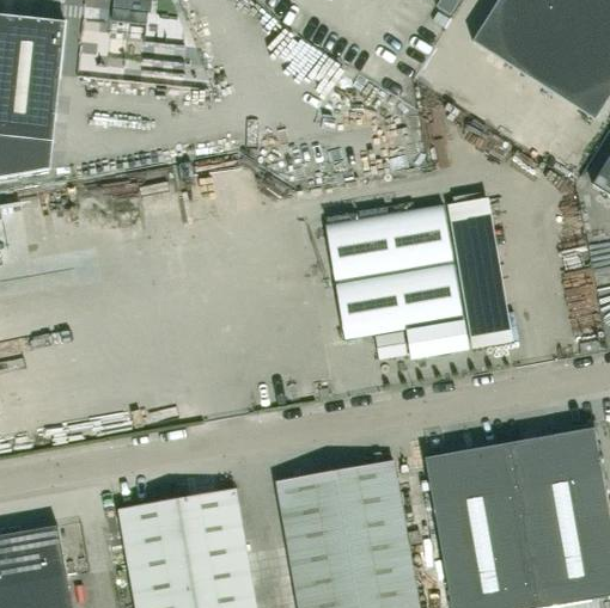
[(496,0),(473,40),(595,118),(609,93),(609,0),(496,0)]
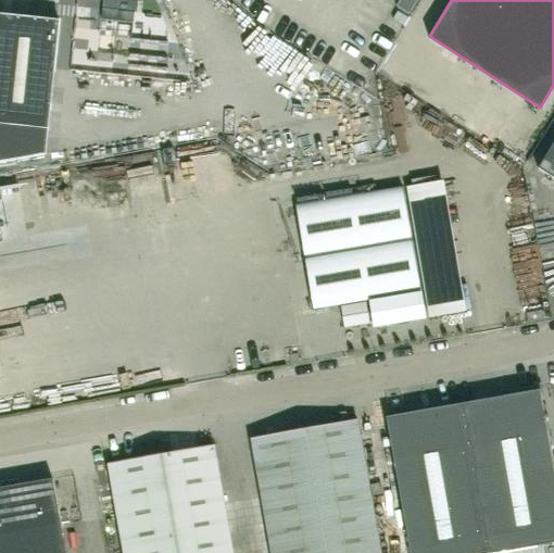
[(0,12),(0,159),(46,151),(60,19),(0,12)]
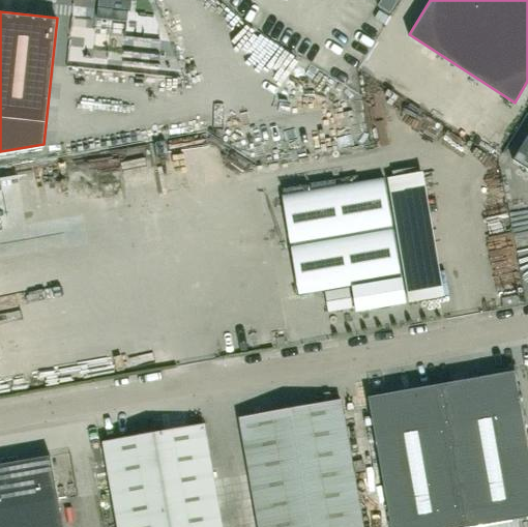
[(527,133),(512,158),(527,168),(527,133)]
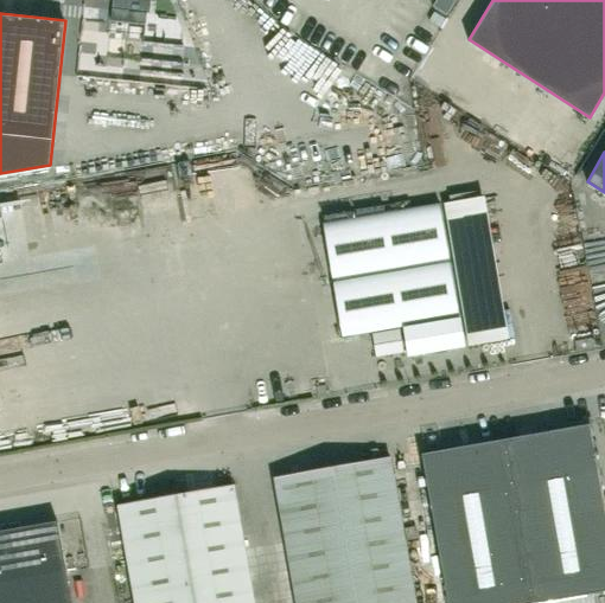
[(509,337),(484,194),(444,201),(469,344),(509,337)]
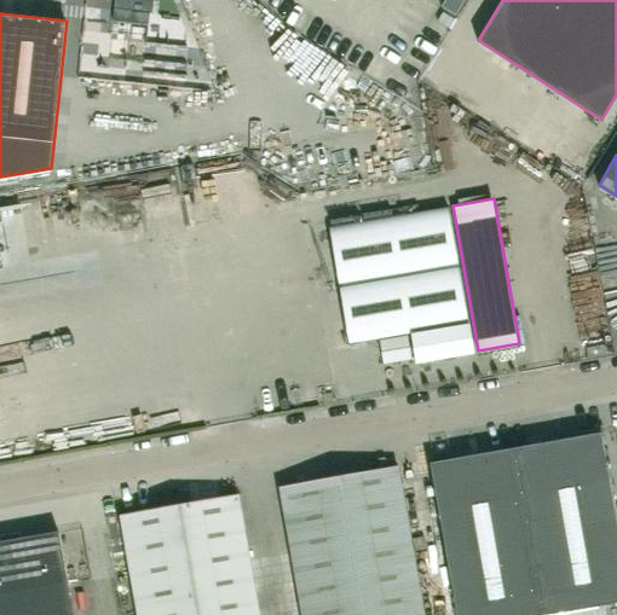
[(449,206),(329,226),(349,341),(411,330),(417,361),(473,352),(449,206)]
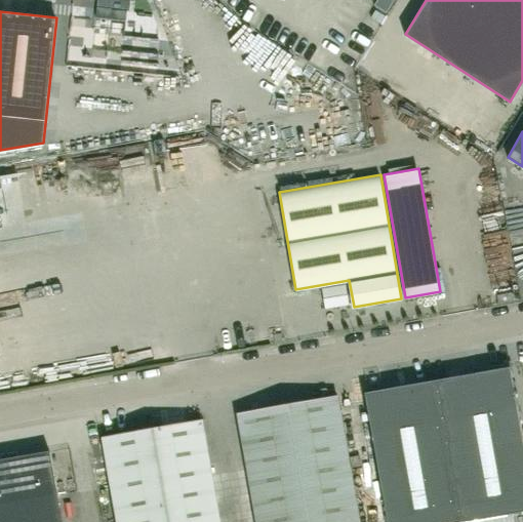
[(322,287),(325,307),(349,303),(346,283),(322,287)]
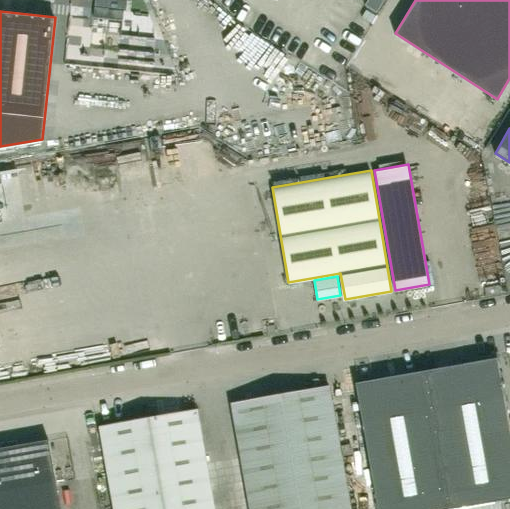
[(295,283),(295,308),(313,308),(313,283),(295,283)]
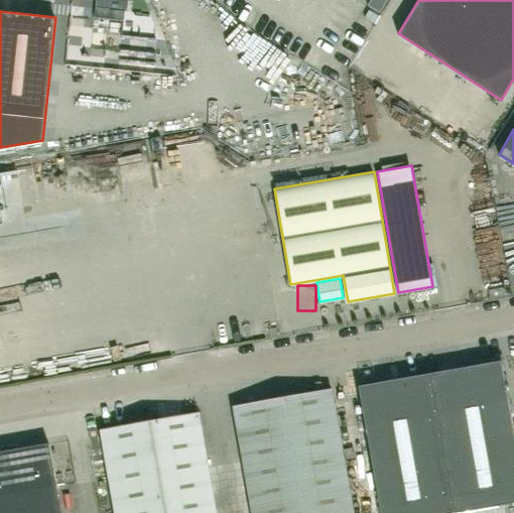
[(262,321),(276,319),(275,288),(260,289),(262,321)]
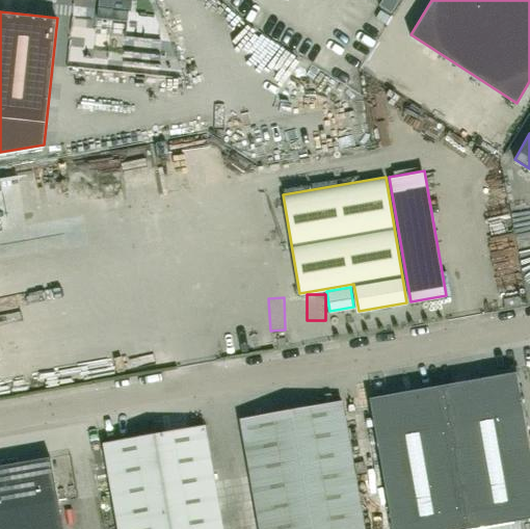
[(481,377),(442,385),(369,397),(392,528),(462,528),(529,517),(529,447),(517,372),(517,371),(481,377)]
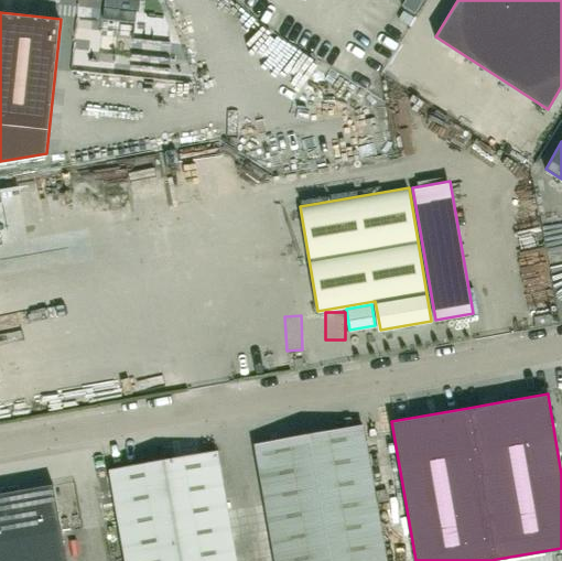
[(0,409),(40,408),(40,397),(0,398),(0,409)]
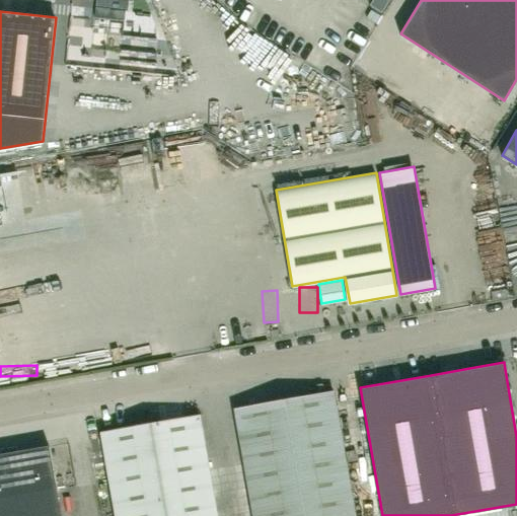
[(355,515),(334,389),(234,408),(252,515),(355,515)]
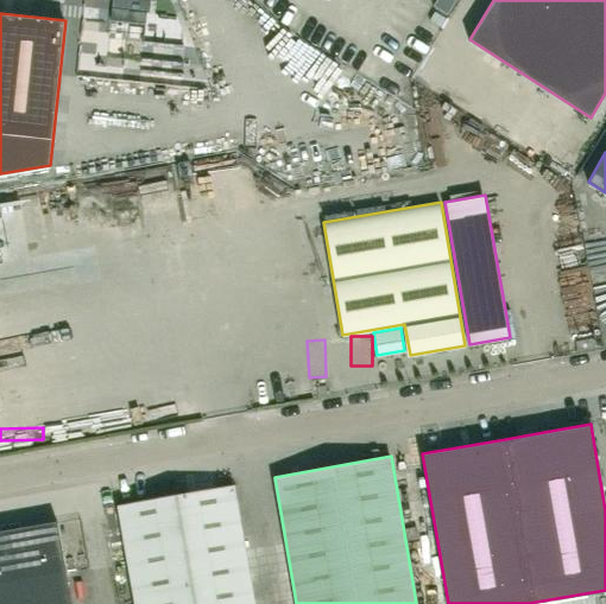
[(254,603),(234,484),(118,504),(134,603),(254,603)]
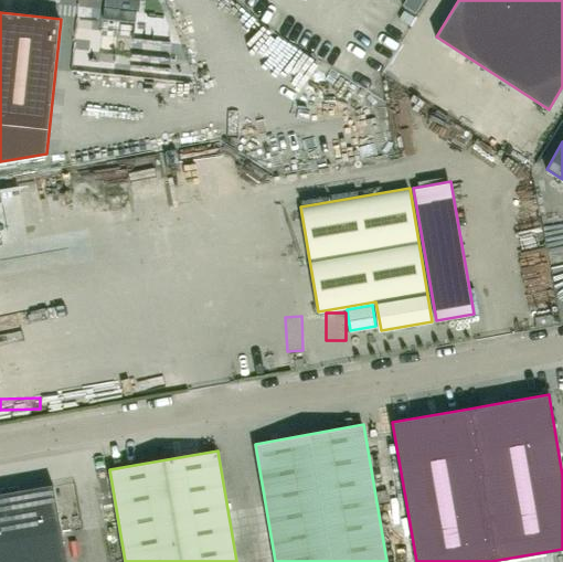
[(0,541),(62,531),(53,485),(19,490),(18,485),(0,488),(1,494),(0,494),(0,541)]
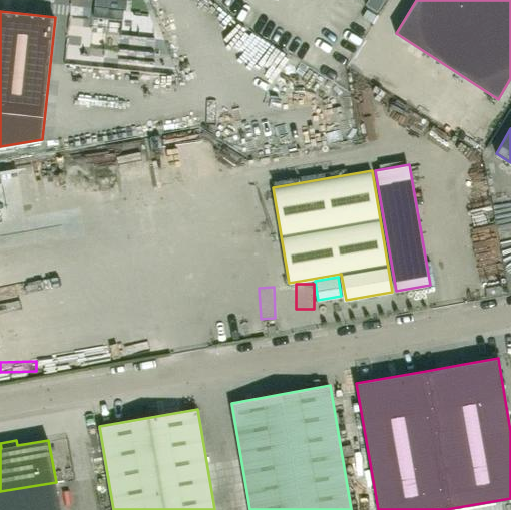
[(0,509),(60,509),(56,482),(0,491),(0,509)]
